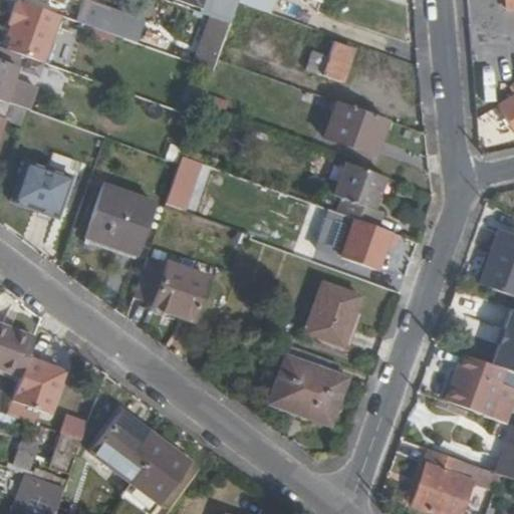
[(42,63),(59,16),(15,0),(14,0),(7,25),(8,25),(5,36),(8,37),(4,49),(18,54),(21,55),(42,63)]
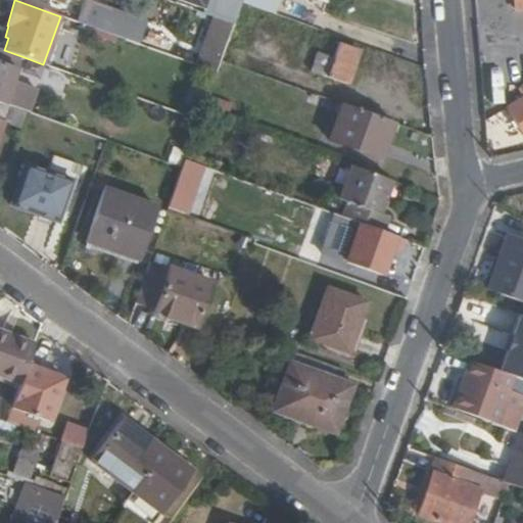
[(178,0),(204,9),(206,0),(178,0)]
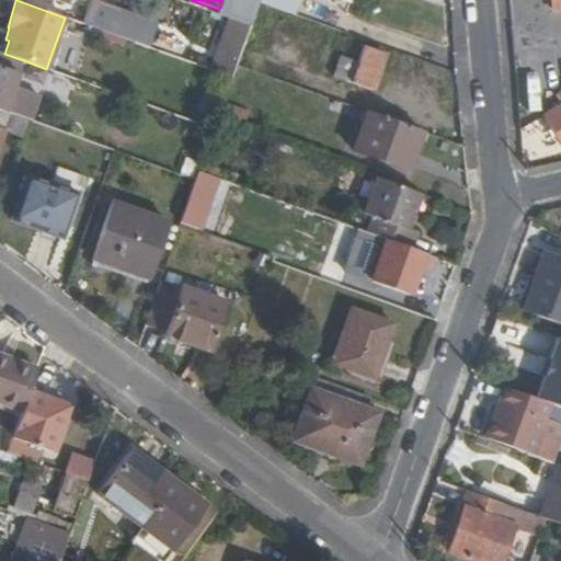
[(260,0),(260,2),(294,13),(298,0),(260,0)]
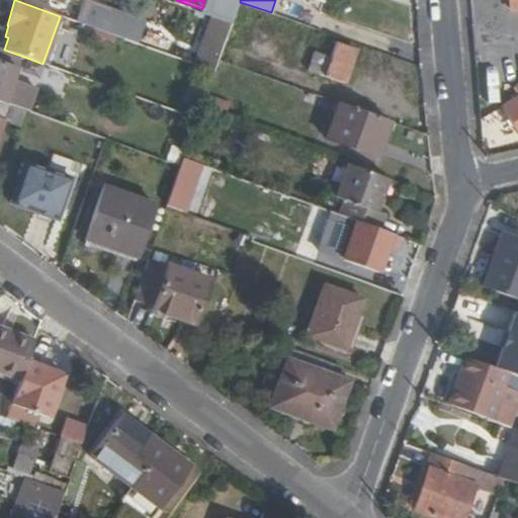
[(133,42),(140,24),(81,3),(74,21),(133,42)]
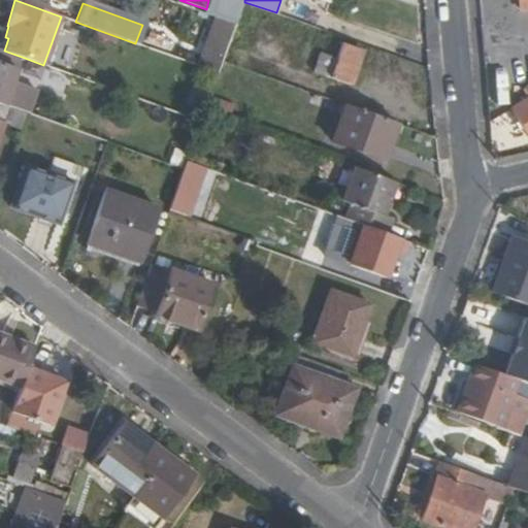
[(219,73),(223,62),(236,25),(216,17),(208,35),(212,36),(200,67),(219,73)]
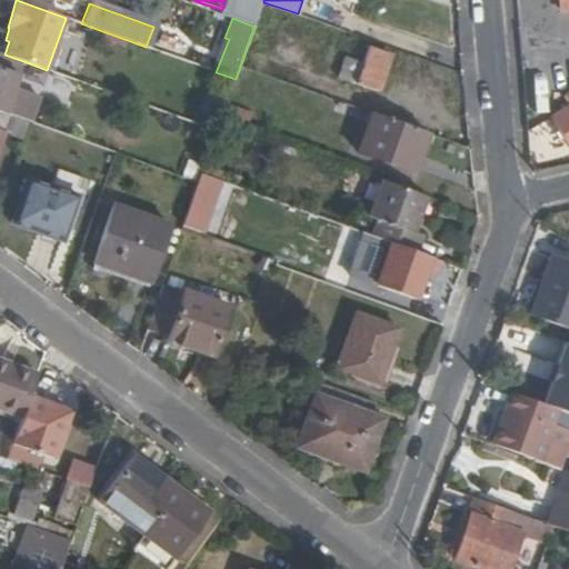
[(379,91),(391,53),(369,46),(363,62),(346,56),(338,77),(379,91)]
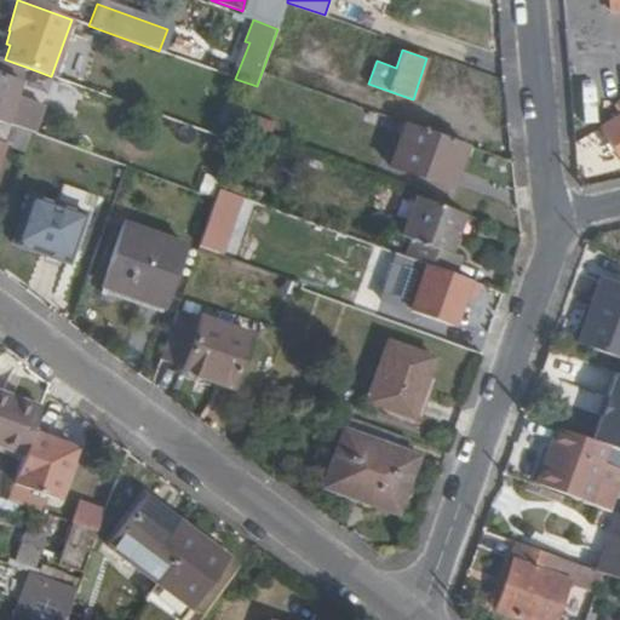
[(26,67),(22,65),(5,59),(0,57),(0,121),(12,126),(18,127),(32,132),(34,135),(42,105),(15,96),(26,67)]
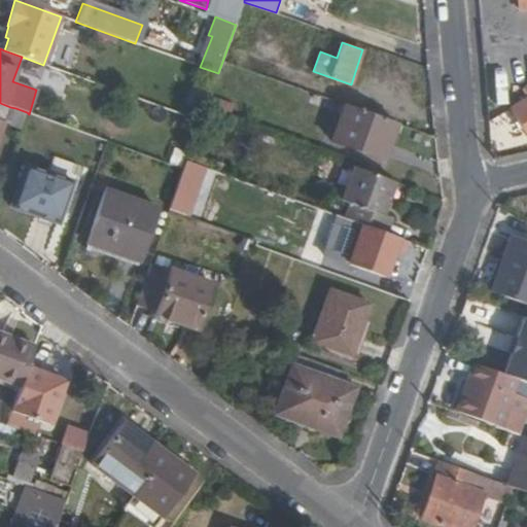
[(526,84),(521,89),(526,99),(510,108),(526,138),(526,84)]
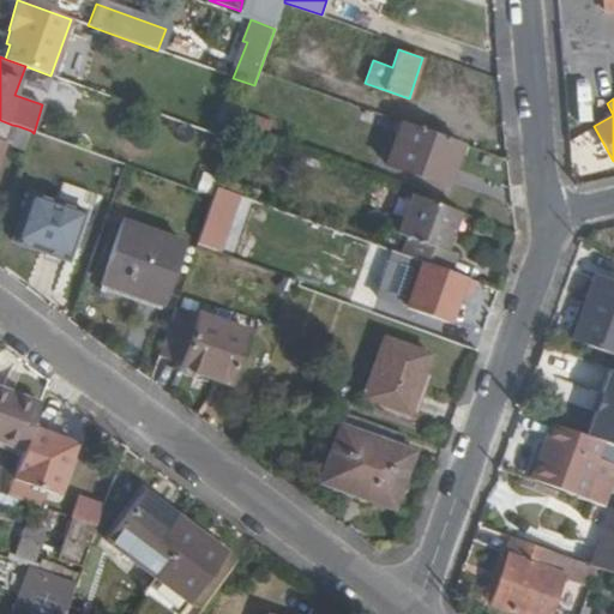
[(0,155),(5,143),(12,125),(0,120),(0,155)]
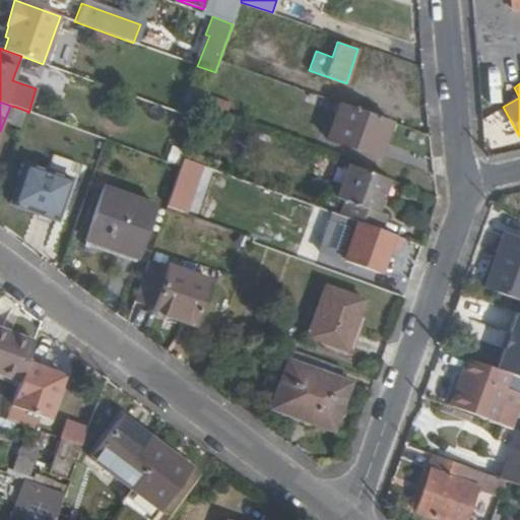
[(379,136),(385,119),(340,103),(327,139),(378,157),(385,138),(379,136)]
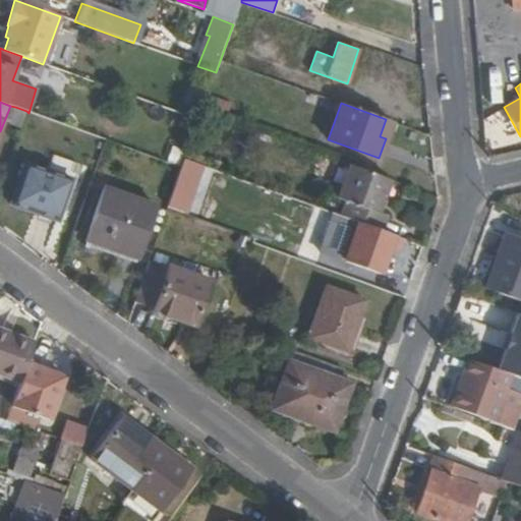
[(9,124),(15,107),(10,106),(4,121),(9,124)]
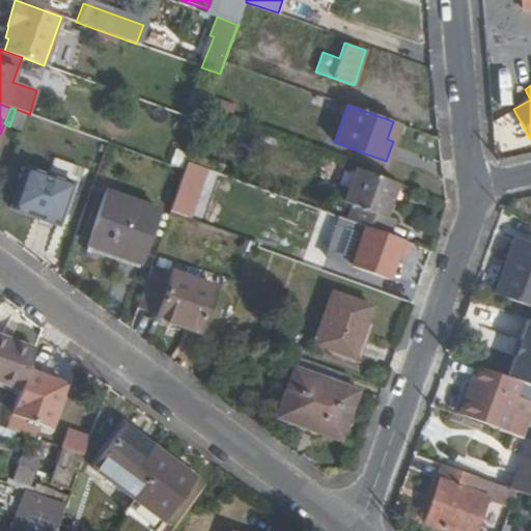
[(21,131),(27,113),(16,109),(9,127),(21,131)]
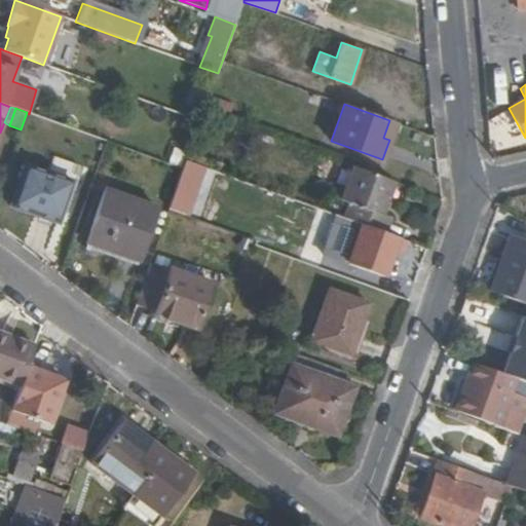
[(383,138),(389,140),(397,122),(389,120),(383,138)]
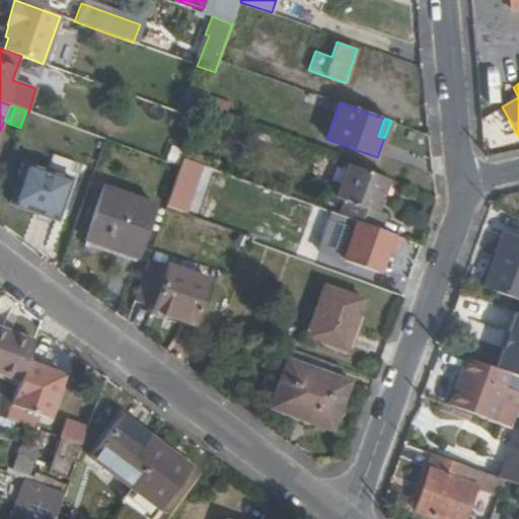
[(70,199),(77,179),(24,161),(9,205),(57,220),(65,197),(70,199)]
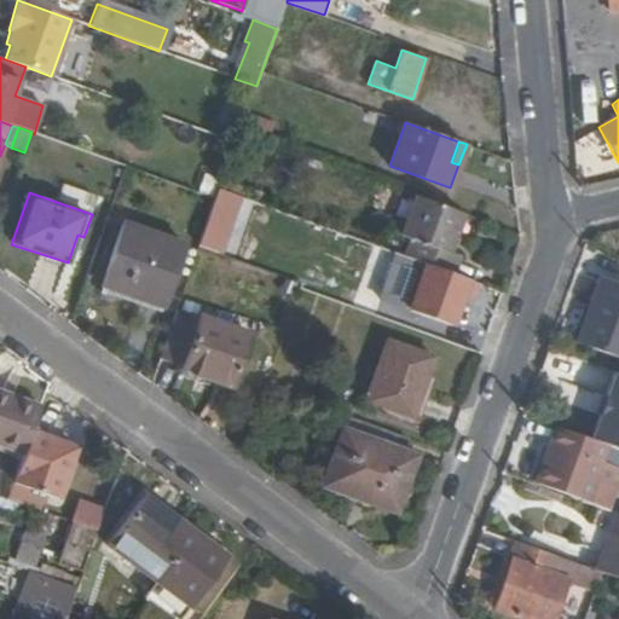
[(451,253),(464,214),(414,196),(399,235),(410,239),(404,256),(414,260),(426,264),(453,275),(461,256),(451,253)]
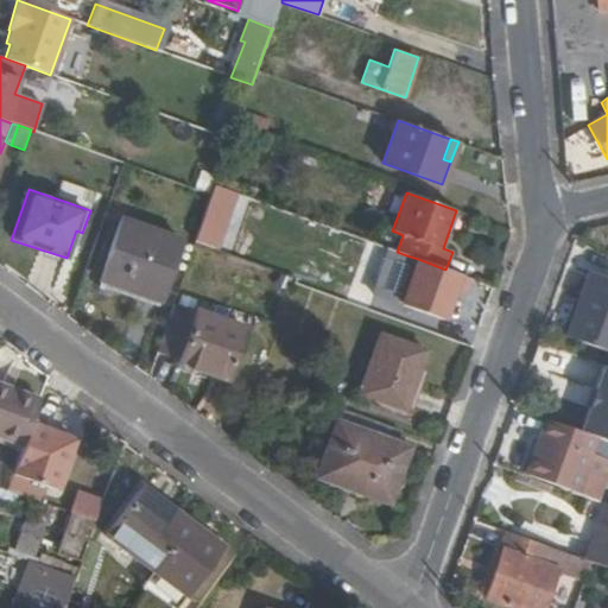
[(213,248),(225,214),(209,208),(197,244),(213,248)]
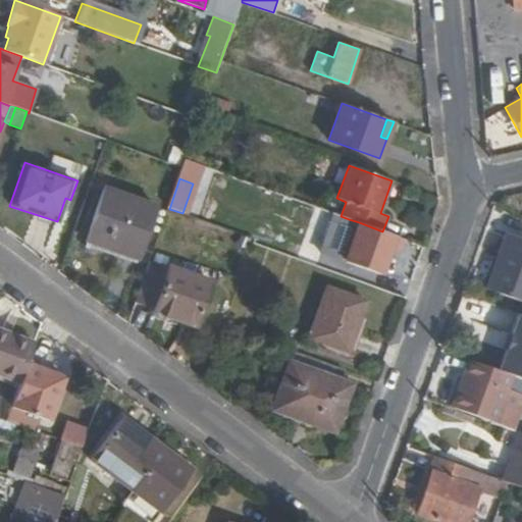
[(137,259),(156,205),(104,188),(89,230),(104,236),(101,247),(137,259)]
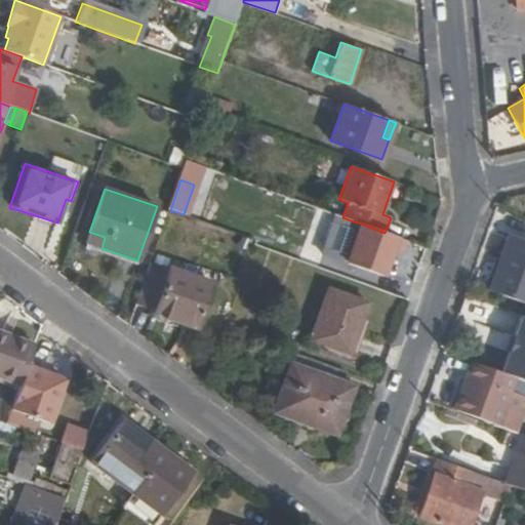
[(321,252),(342,261),(358,225),(335,215),(321,252)]
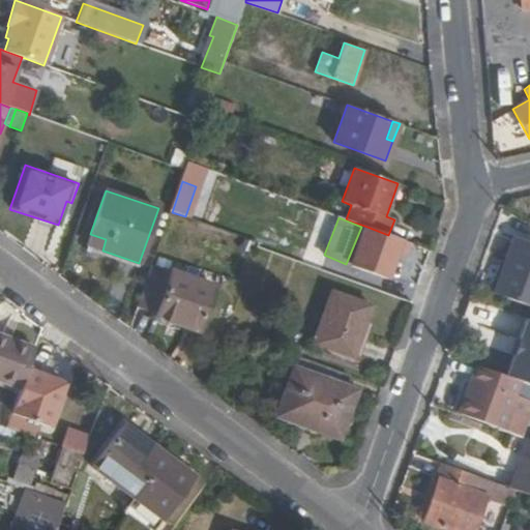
[(388,278),(402,239),(388,235),(364,226),(350,265),(388,278)]
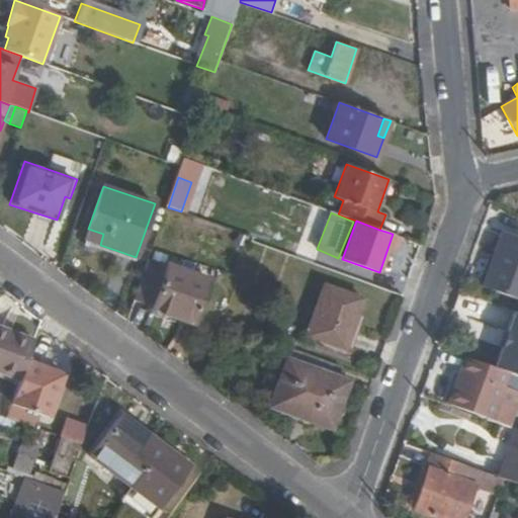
[(100,245),(103,234),(88,229),(85,240),(100,245)]
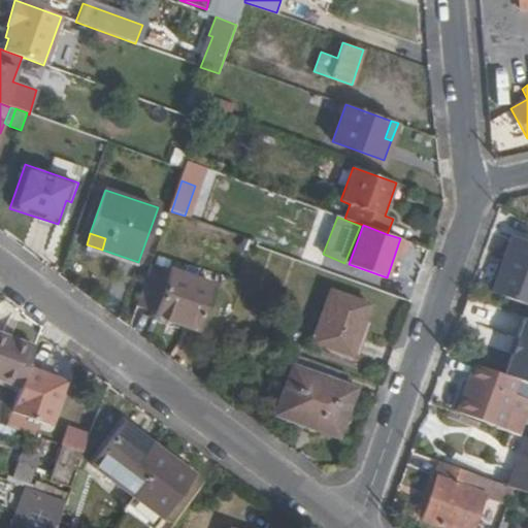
[(527,305),(527,241),(512,235),(490,291),(527,305)]
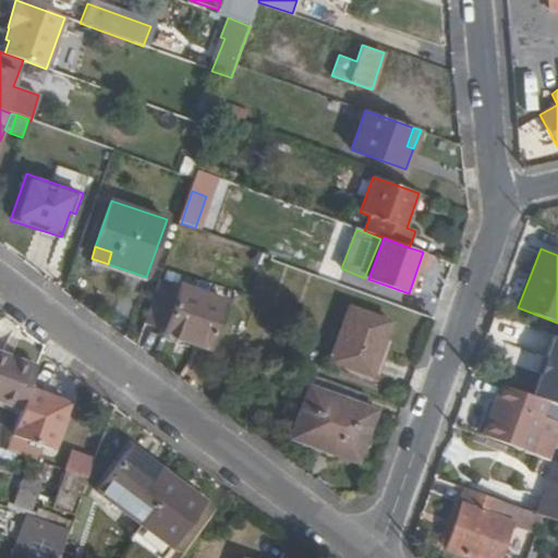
[(165,329),(180,286),(160,279),(144,323),(165,329)]
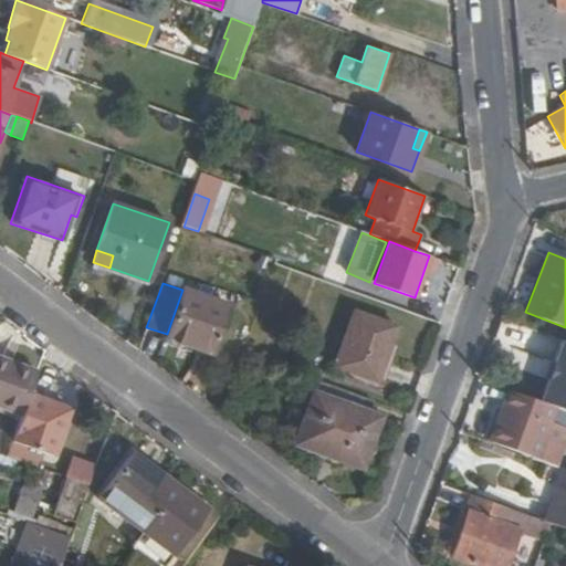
[(215,350),(229,305),(182,290),(166,338),(190,347),(190,346),(215,350)]
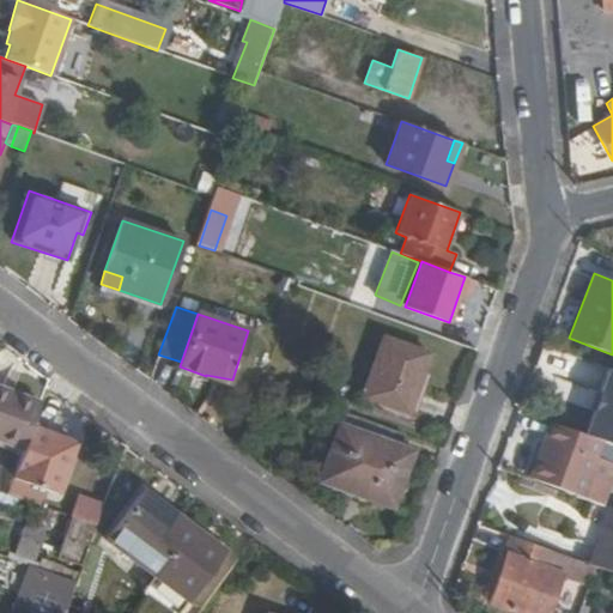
[(382,337),(362,398),(408,414),(431,353),(382,337)]
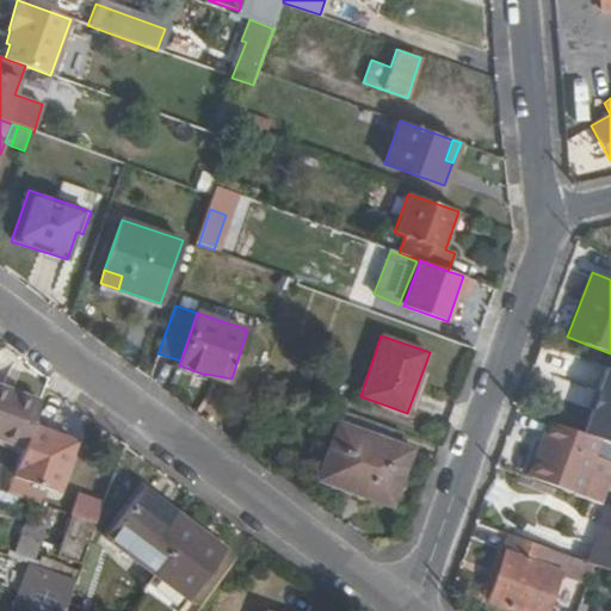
[(610,368),(606,368),(584,433),(598,438),(610,443),(610,368)]
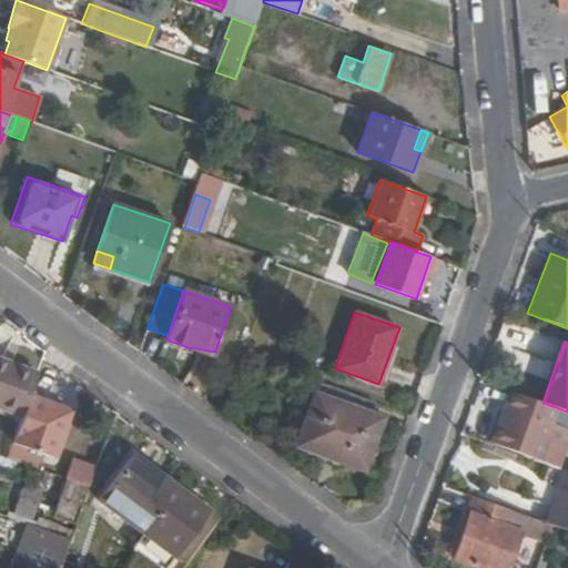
[(36,376),(0,363),(0,408),(22,416),(36,376)]
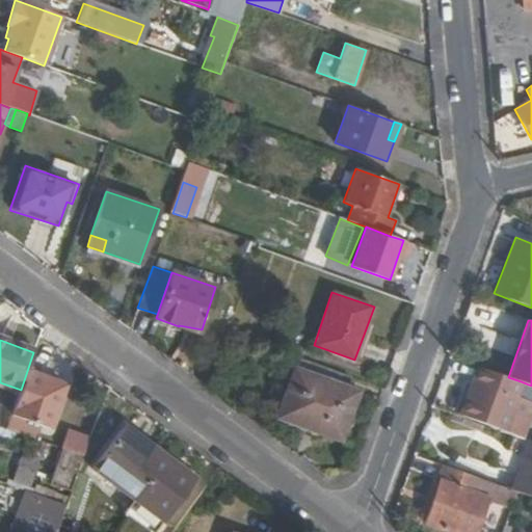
[(479,367),(474,380),(460,415),(523,437),(529,420),(509,413),(521,381),(508,377),(479,367)]
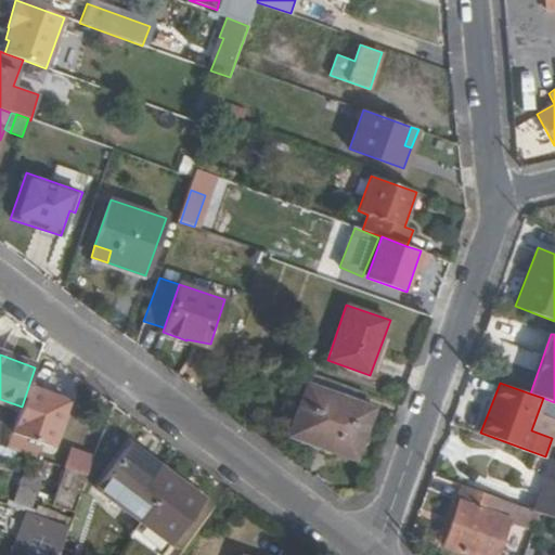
[(69,400),(31,386),(15,430),(54,446),(69,400)]
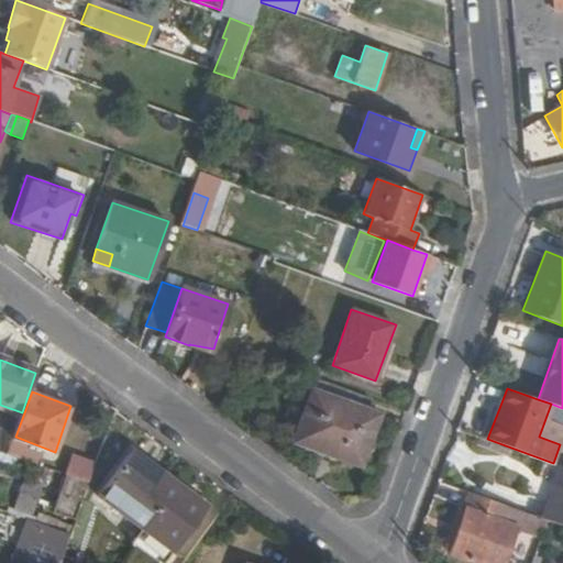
[(375,416),(313,394),(297,440),(359,462),(375,416)]
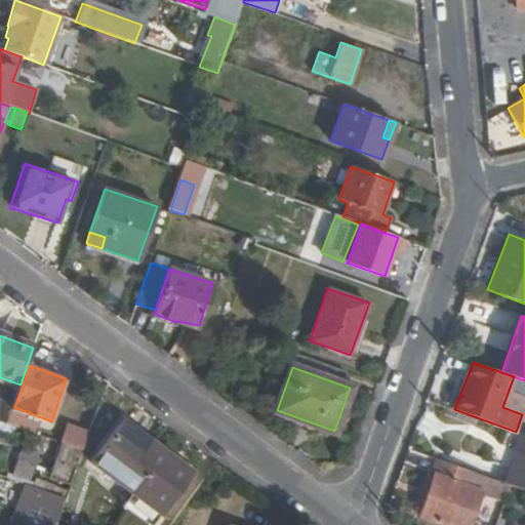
[(132,461),(148,439),(117,417),(87,460),(128,488),(142,468),(132,461)]
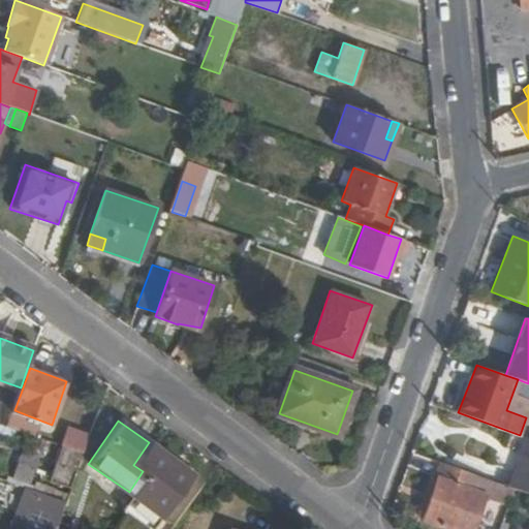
[(528,494),(528,438),(526,437),(507,487),(514,489),(528,494)]
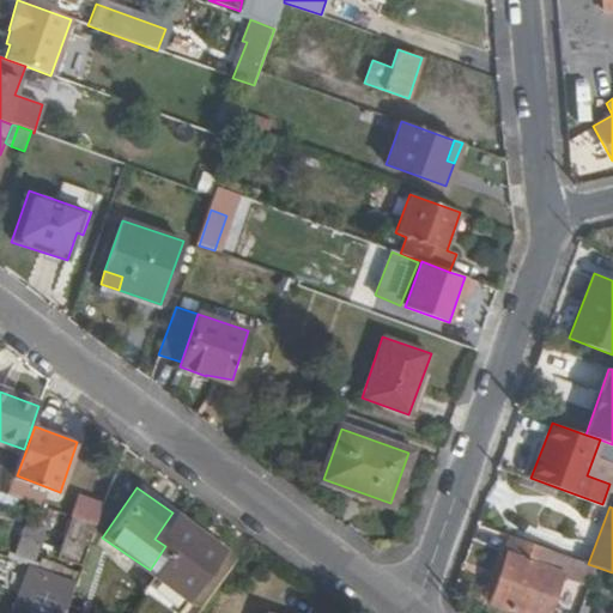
[(220,544),(173,513),(155,539),(165,546),(150,570),(187,595),(220,544)]
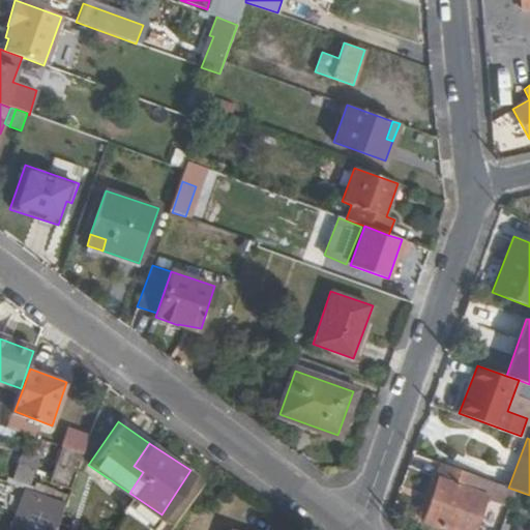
[(69,487),(82,453),(62,447),(50,479),(69,487)]
